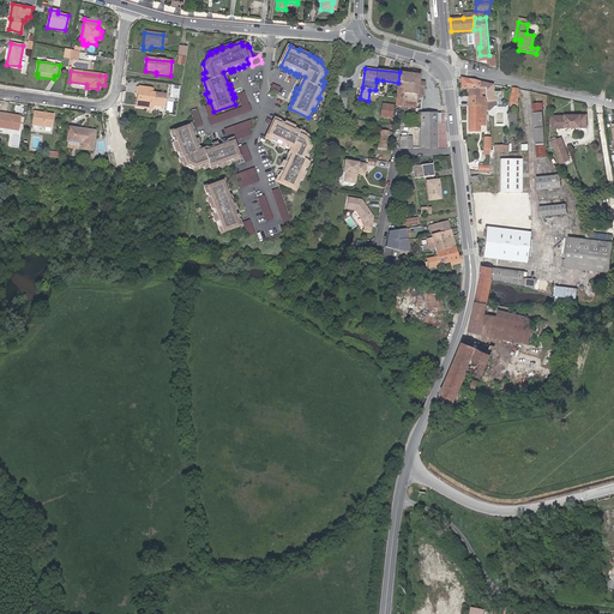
[(396,95),(395,106),(401,106),(401,108),(404,108),(415,109),(415,103),(416,97),(421,97),(422,91),(423,92),(425,82),(419,82),(419,76),(419,72),(413,71),(413,74),(399,72),(398,83),(396,95)]
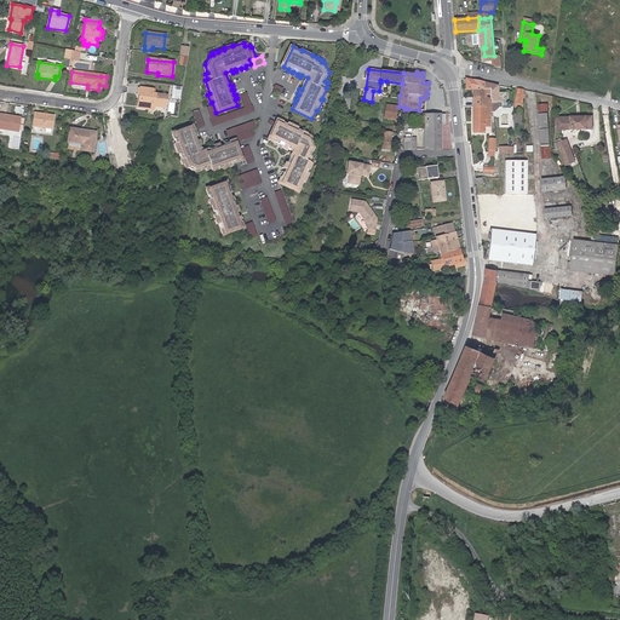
[(499,103),(500,103),(500,99),(498,99),(498,86),(466,80),(465,80),(465,90),(472,90),(472,98),(483,97),(483,90),(489,90),(489,99),(492,99),(492,103),(498,103),(499,103)]
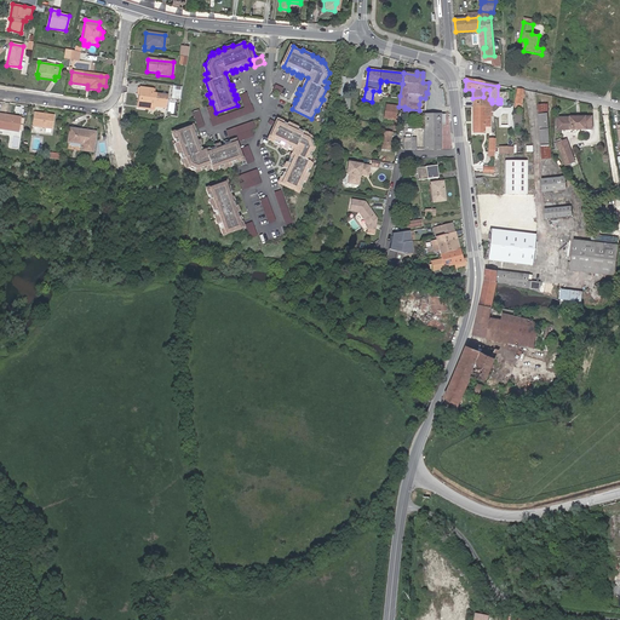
[(271,92),(280,96),(282,89),(275,85),(271,92)]
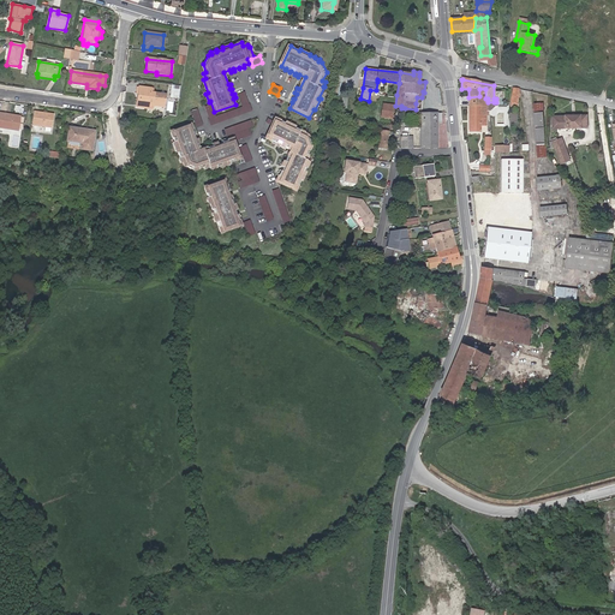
[(154,108),(154,106),(166,108),(167,95),(151,94),(151,89),(137,88),(137,95),(138,95),(137,108),(148,109),(148,108),(154,108)]
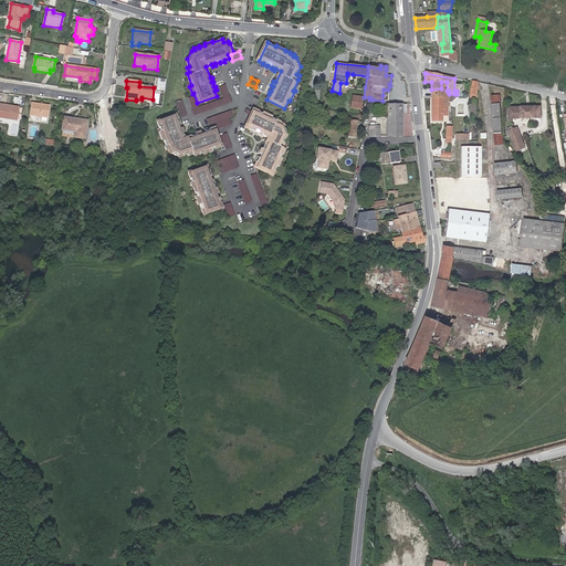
[(454,98),(454,94),(449,94),(449,91),(447,91),(447,82),(441,82),(441,88),(431,90),(431,97),(441,97),(441,98),(441,106),(449,107),(449,98),(454,98)]
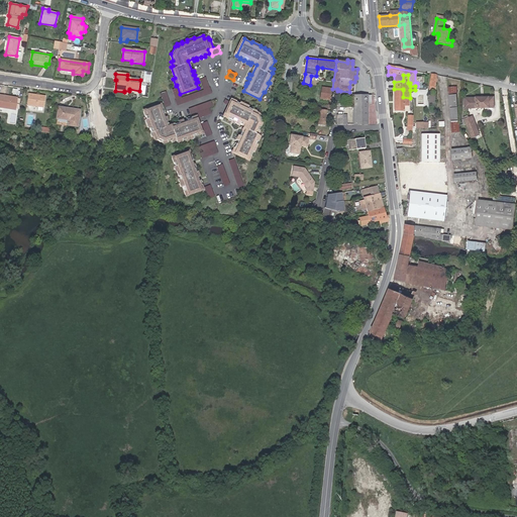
[(175,100),(177,106),(212,94),(209,88),(205,78),(200,80),(204,90),(181,98),(178,88),(172,90),(175,100)]
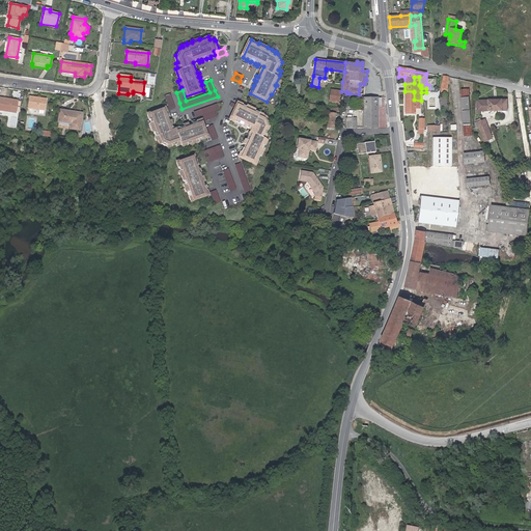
[(462,101),(470,101),(469,89),(460,89),(462,101)]
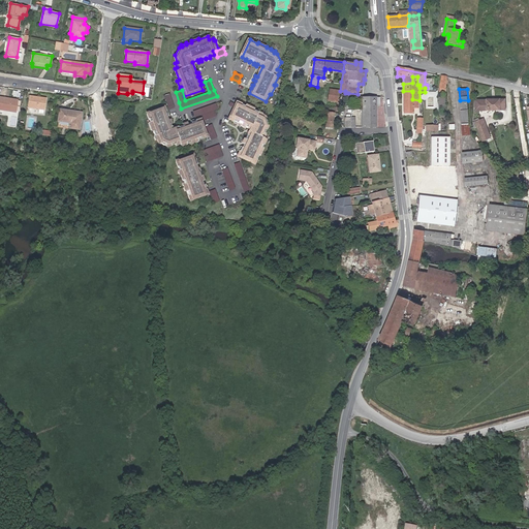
[(403,114),(413,113),(412,107),(418,109),(419,100),(412,99),(412,92),(412,91),(403,91),(403,114)]
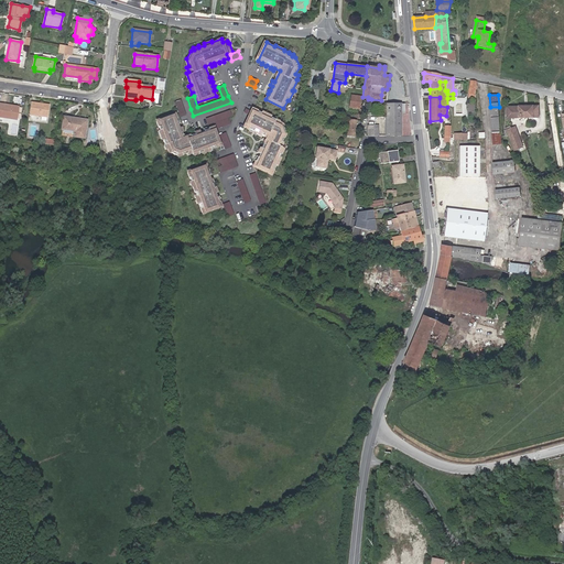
[(186,116),(181,100),(174,102),(180,118),(186,116)]
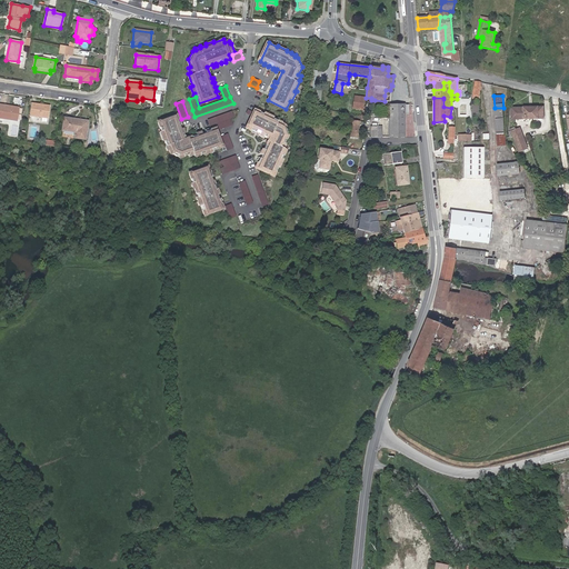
[(29,116),(48,118),(49,107),(31,103),(29,116)]
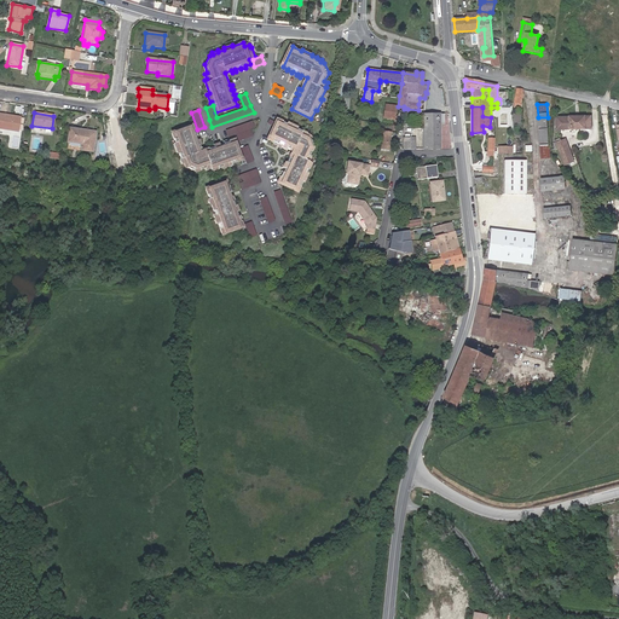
[(0,128),(18,132),(21,117),(0,114),(0,128)]
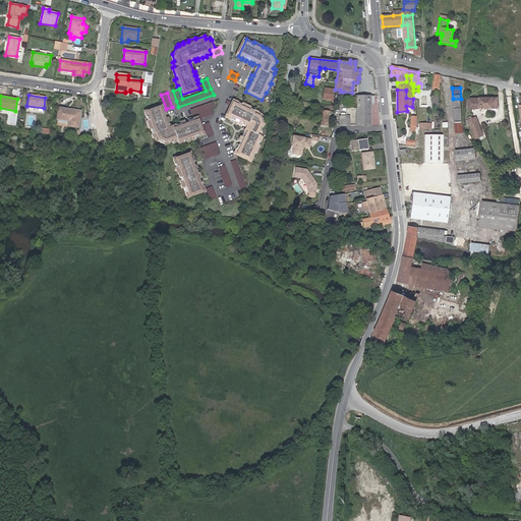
[(370,125),(370,97),(356,96),(355,126),(370,125)]
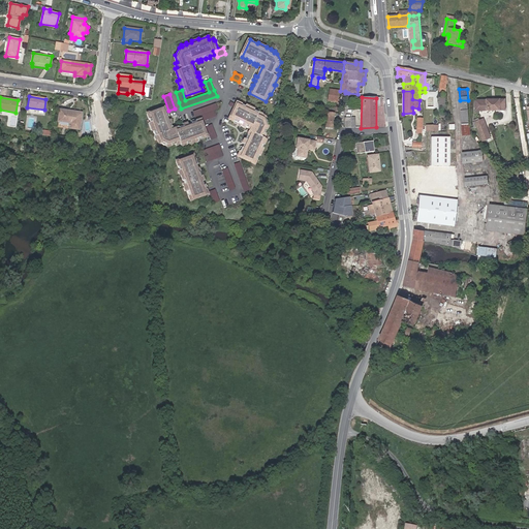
[(487,99),(475,100),(475,112),(505,110),(505,99),(500,99),(500,98),(487,99)]
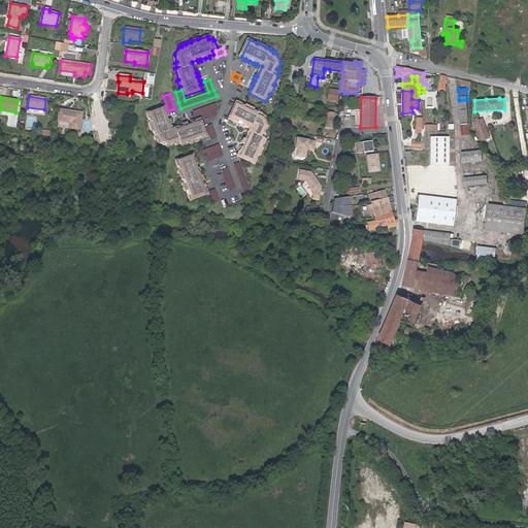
[(469,135),(467,100),(459,100),(461,136),(469,135)]
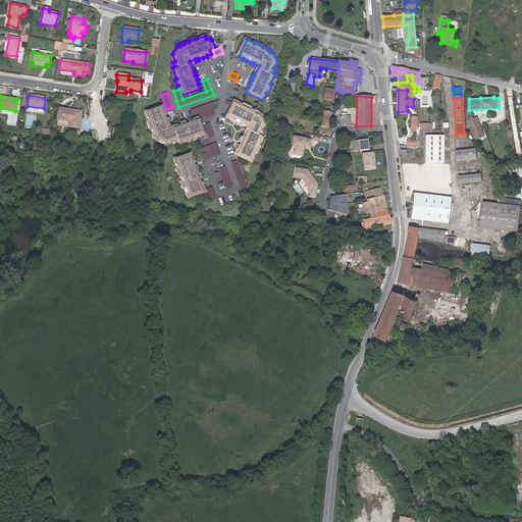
[(242,105),(233,101),(225,118),(229,120),(229,121),(232,123),(233,122),(238,124),(237,125),(241,127),(241,125),(246,127),(241,138),(239,137),(237,141),(239,142),(237,146),(236,146),(235,149),(236,149),(232,154),(250,162),(253,155),(255,155),(259,147),(258,146),(262,137),(261,136),(263,132),(261,131),(264,123),(260,115),(258,114),(259,112),(255,110),(254,111),(250,109),(251,108),(242,104),(242,105)]
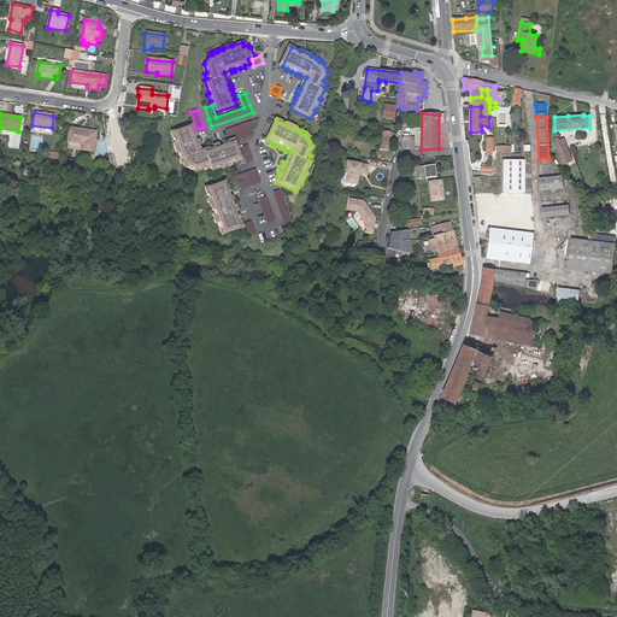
[(234,135),(236,142),(252,136),(250,129),(253,128),(251,121),(224,130),(227,137),(234,135)]
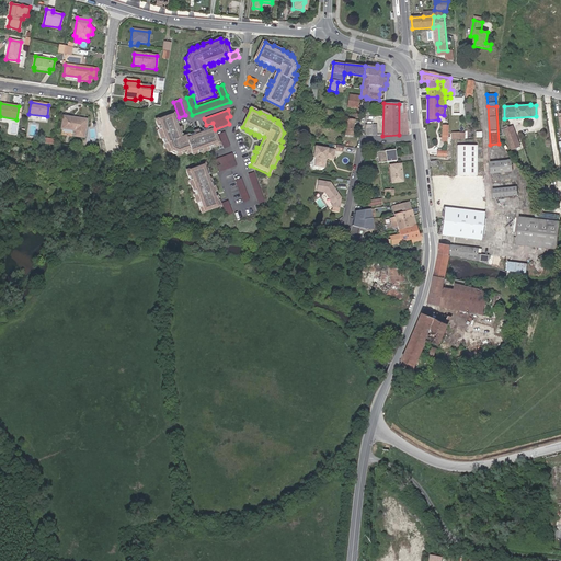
[(174,114),(156,121),(158,129),(157,130),(159,138),(161,137),(163,144),(161,144),(163,148),(165,148),(167,151),(174,156),(182,153),(183,156),(187,155),(189,156),(201,151),(202,153),(209,151),(208,149),(218,146),(212,127),(206,128),(206,127),(202,128),(203,130),(198,132),(197,129),(193,132),(193,133),(182,137),(180,132),(182,130),(181,127),(179,128),(178,123),(180,123),(178,118),(175,118),(174,114)]
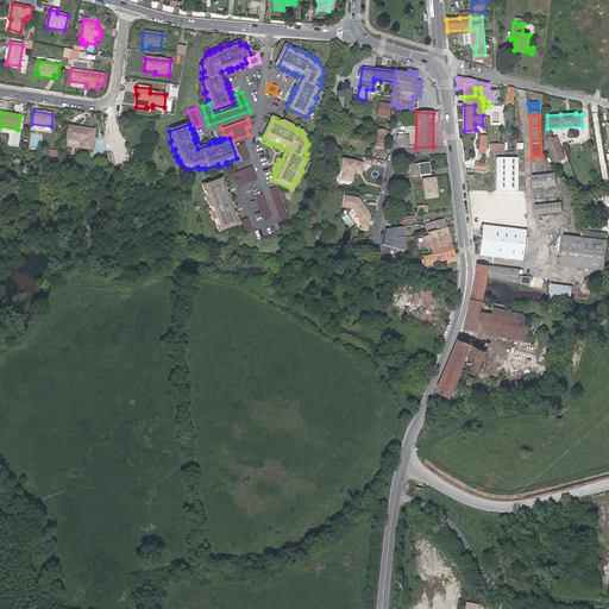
[(66,140),(79,143),(79,149),(89,150),(92,131),(67,126),(66,140)]
